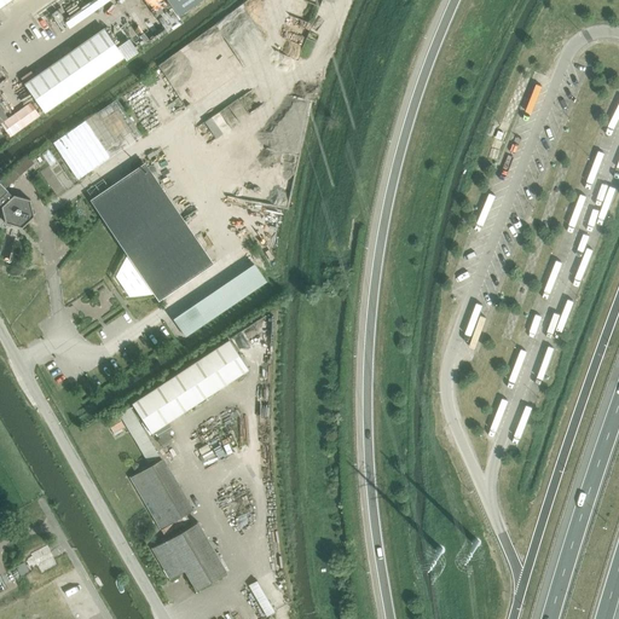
[(167,0),(179,16),(201,0),(167,0)]
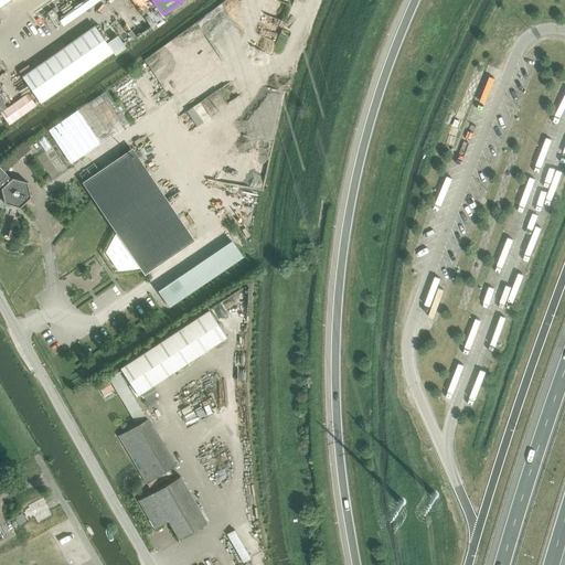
[(52,9),(46,13),(56,28),(62,23),(52,9)]
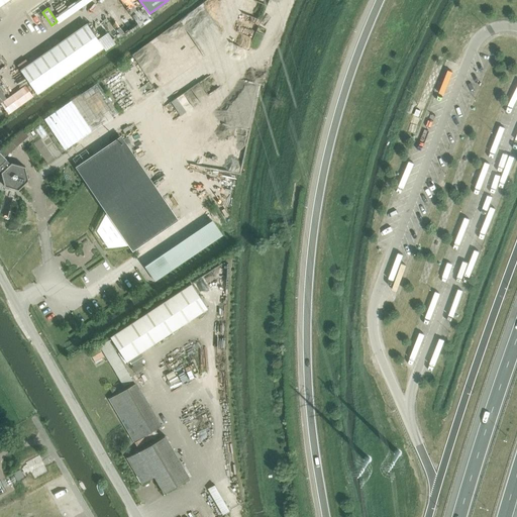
[(86,23),(62,41),(79,66),(103,47),(86,23)]
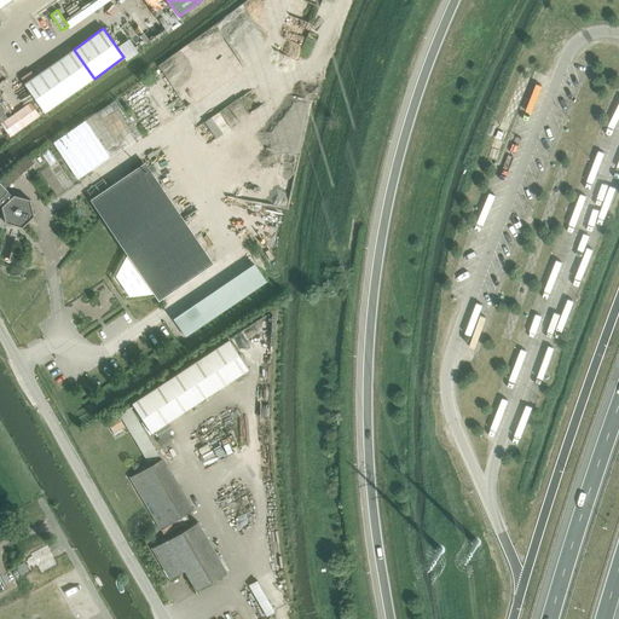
[(74,50),(53,63),(74,92),(94,79),(74,50)]
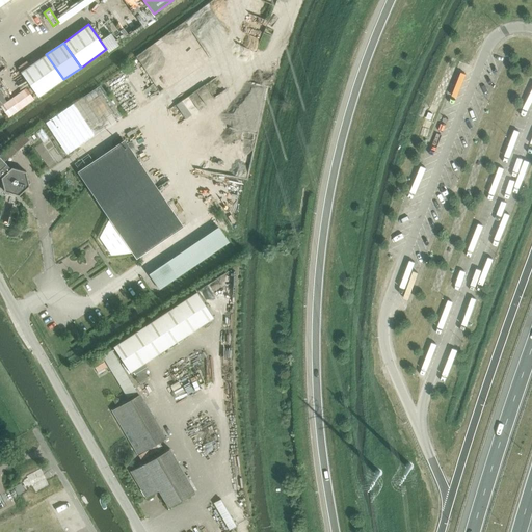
[(46,54),(29,65),(47,91),(63,79),(46,54)]
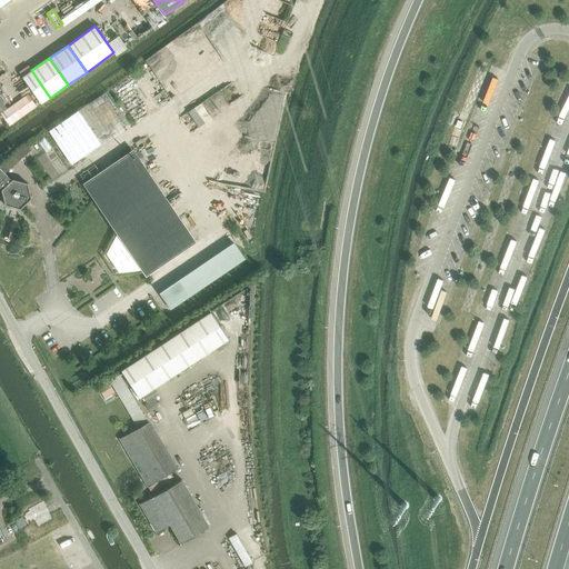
[(50,98),(31,70),(21,78),(40,105),(50,98)]
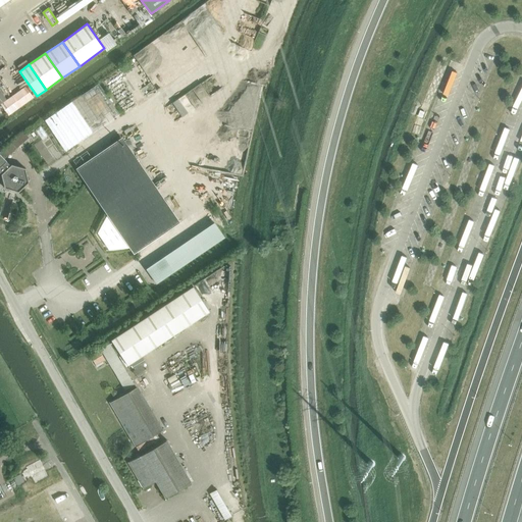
[(66,106),(45,120),(65,152),(88,138),(66,106)]
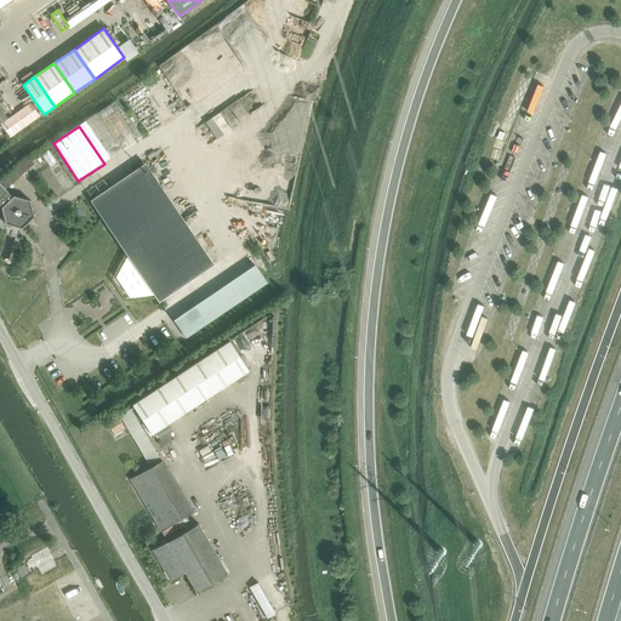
[(49,151),(41,155),(50,167),(56,163),(49,151)]
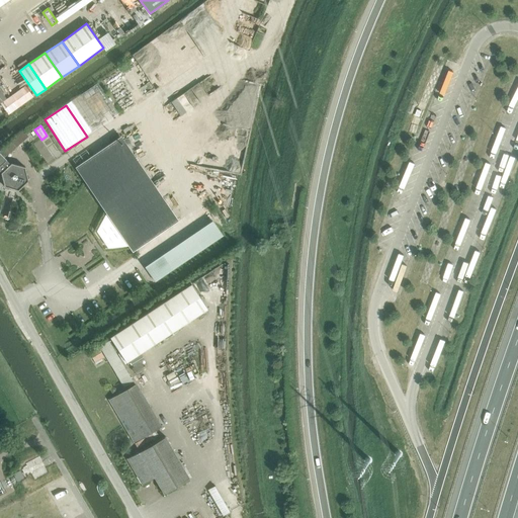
[(120,139),(77,168),(108,213),(97,233),(107,247),(130,244),(133,249),(175,221),(120,139)]
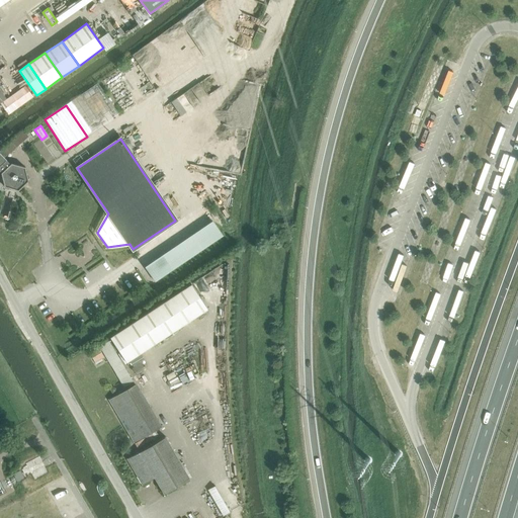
[(10,142),(4,147),(9,153),(15,148),(10,142)]
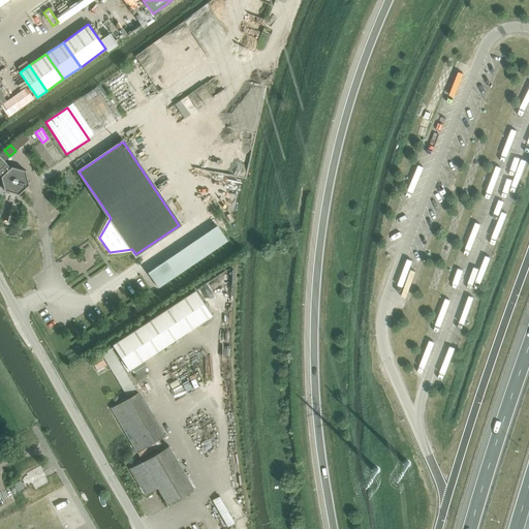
[(11,166),(9,168),(4,162),(4,161),(0,157),(0,175),(1,177),(4,190),(19,194),(29,184),(25,170),(11,166)]
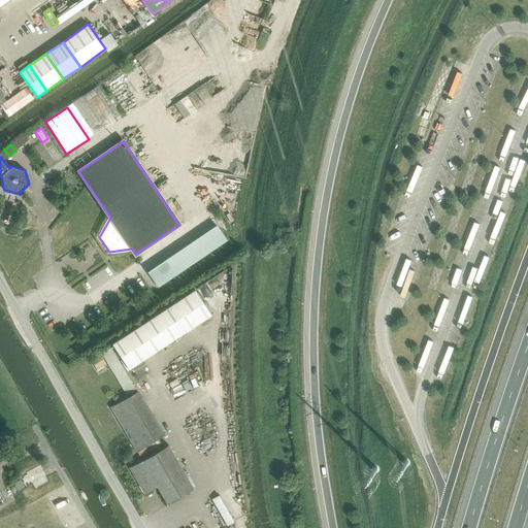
[(158,288),(227,240),(217,227),(149,273),(158,288)]
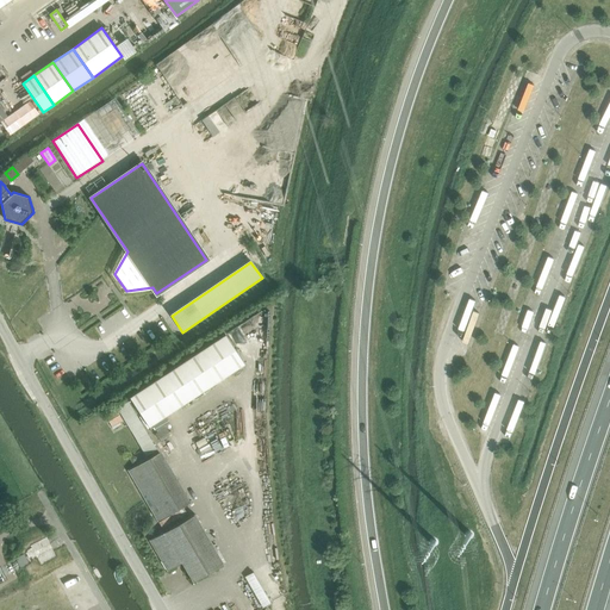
[(149,427),(244,363),(225,334),(130,397),(149,427)]
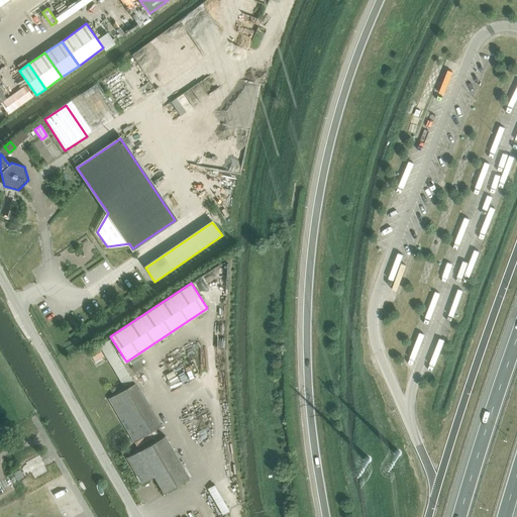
[(104,356),(98,347),(90,352),(95,362),(104,356)]
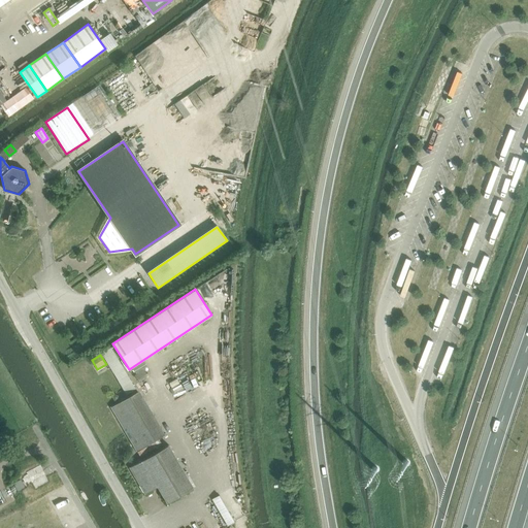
[(143,362),(132,369),(136,374),(146,367),(143,362)]
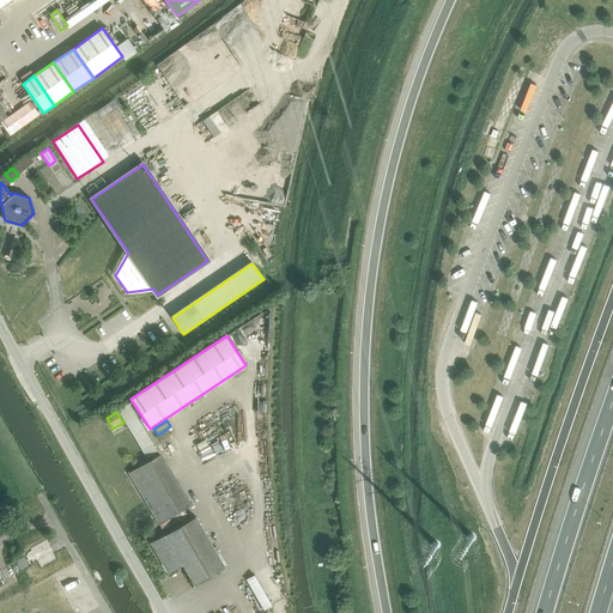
[(167,429),(156,436),(159,441),(170,435),(167,429)]
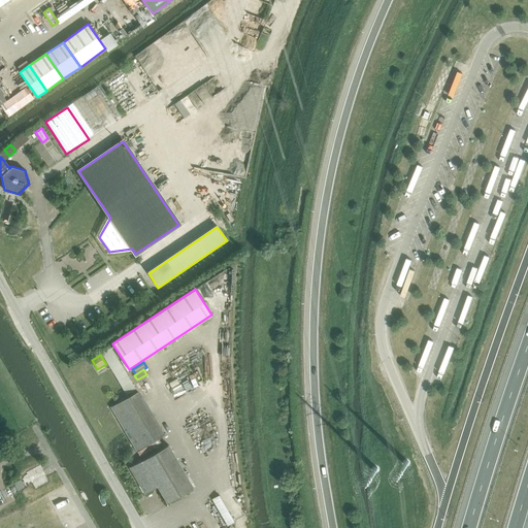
[(136,452),(165,434),(139,390),(110,407),(136,452)]
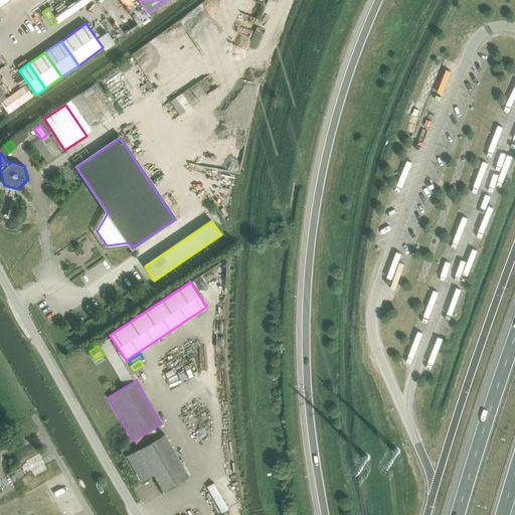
[(190,476),(190,475),(165,434),(126,457),(141,482),(154,475),(163,492),(190,476)]
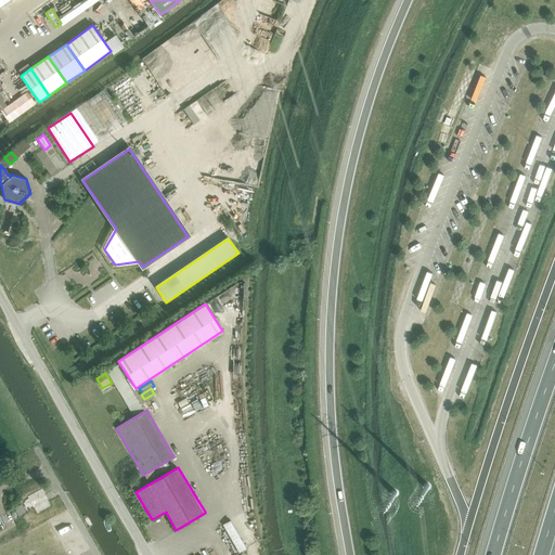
[(247,549),(247,547),(231,520),(222,525),(239,553),(247,549)]
